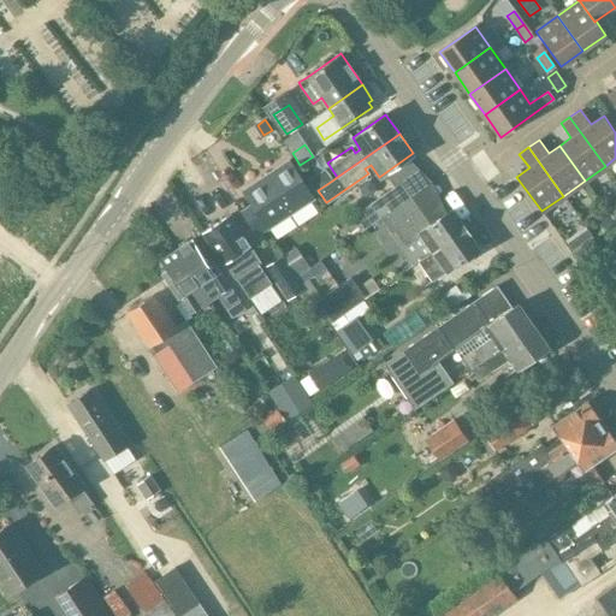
[(267,227),(313,197),(288,160),(242,190),(250,203),(240,211),(255,234),(266,226),(267,227)]
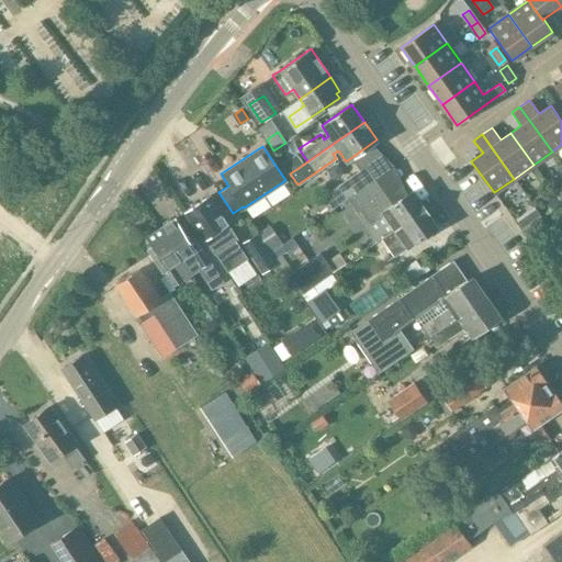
[(288,176),(290,173),(303,165),(295,155),(281,165),(288,176)]
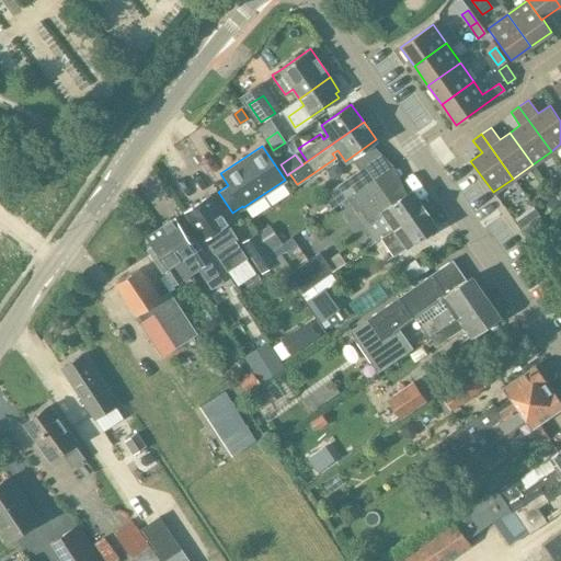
[(346,198),(351,195),(374,180),(364,167),(336,185),(346,198)]
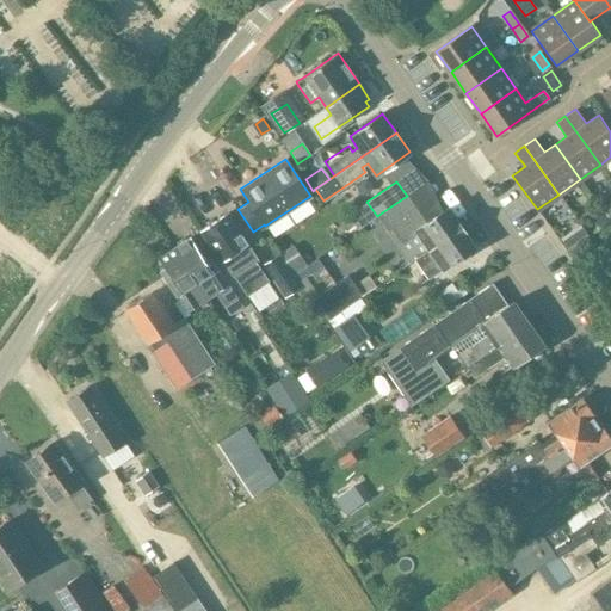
[(429,250),(462,228),(448,208),(425,222),(407,196),(382,213),(377,216),(388,232),(393,228),(402,242),(415,233),(429,250)]
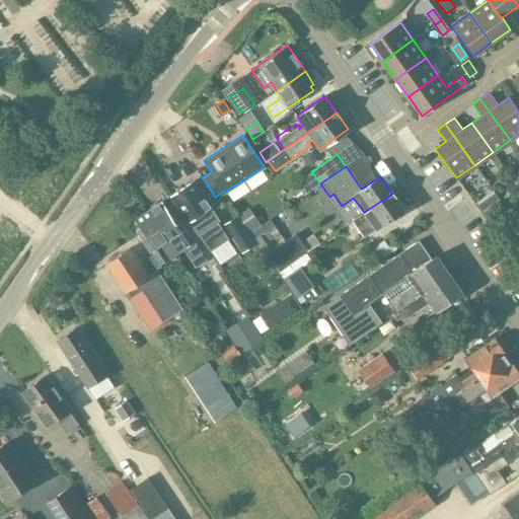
[(193,180),(169,196),(187,222),(188,221),(197,234),(200,232),(212,250),(228,239),(217,221),(218,220),(193,180)]
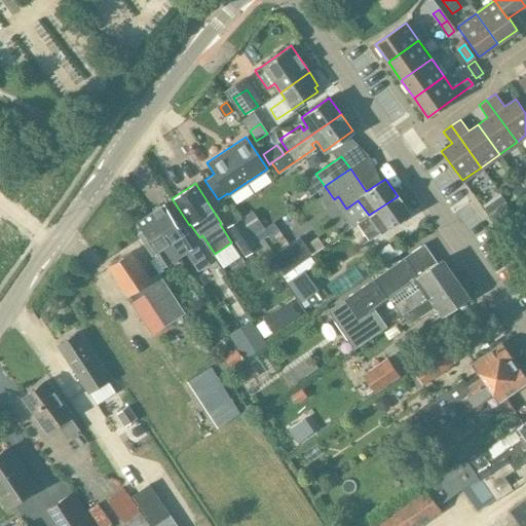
[(490,216),(506,203),(505,202),(499,193),(483,205),(489,215),(490,216)]
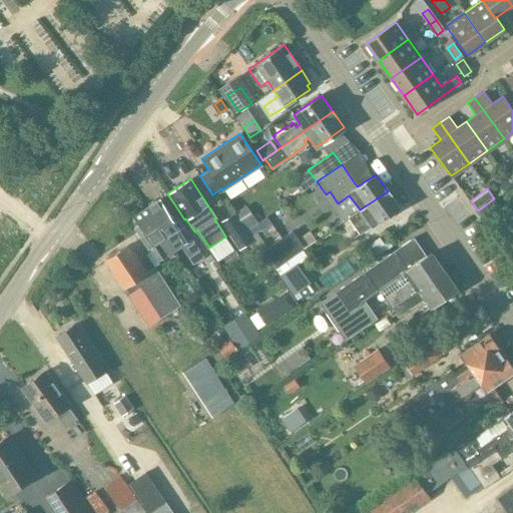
[(399,206),(388,191),(360,209),(348,217),(359,234),(399,206)]
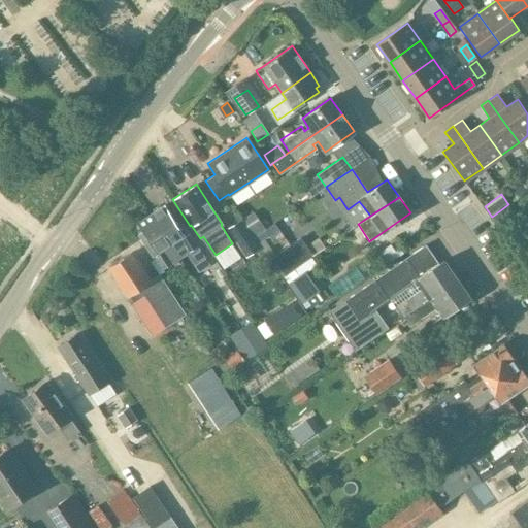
[(151,213),(179,258),(188,253),(193,259),(191,261),(198,271),(208,265),(196,245),(187,231),(173,210),(168,213),(163,205),(151,213)]
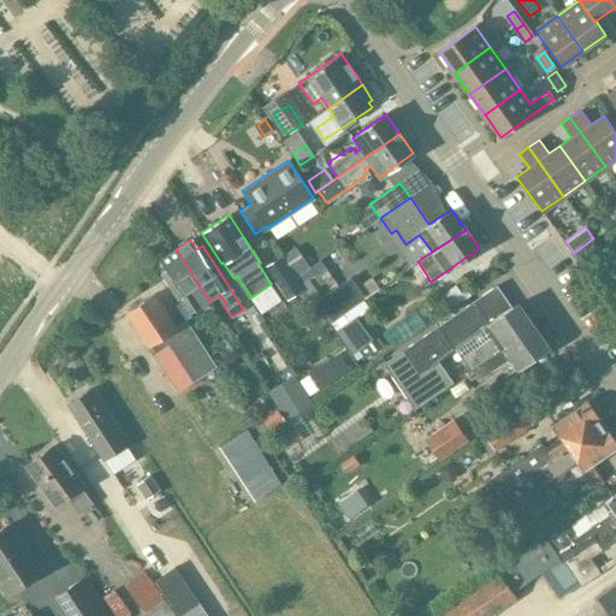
[(282,256),(297,278),(309,270),(296,248),(283,258),(282,256)]
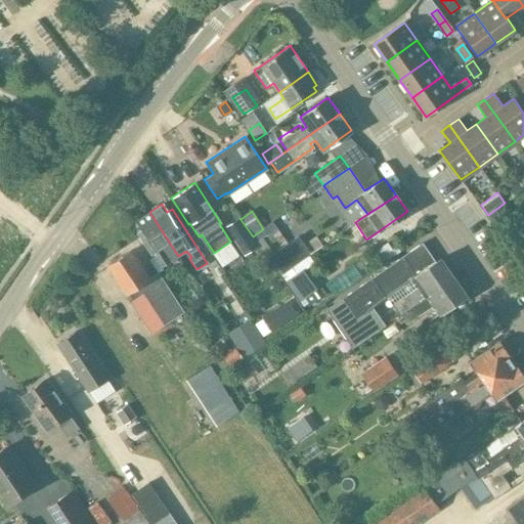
[(178,256),(149,212),(136,221),(141,229),(137,231),(161,267),(170,261),(178,256)]
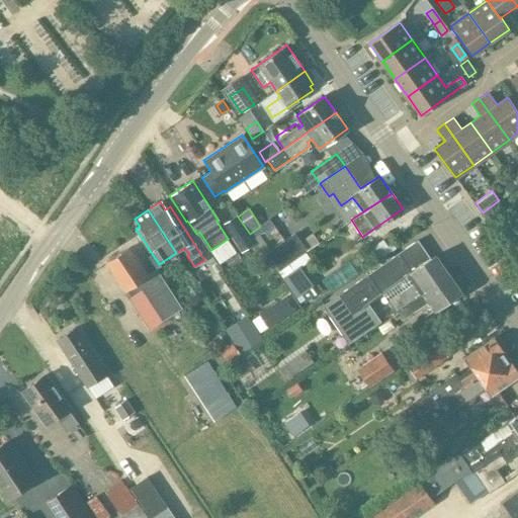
[(248,235),(250,234),(237,216),(223,225),(242,253),(255,244),(248,235)]
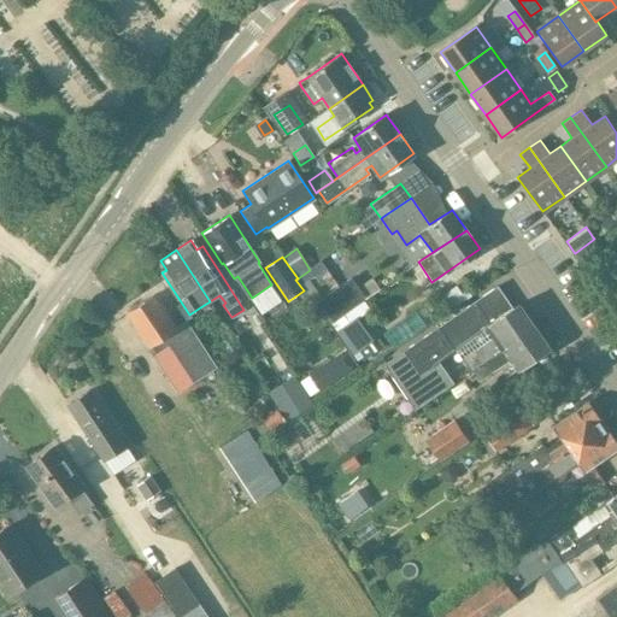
[(318,301),(331,321),(364,297),(351,278),(318,301)]
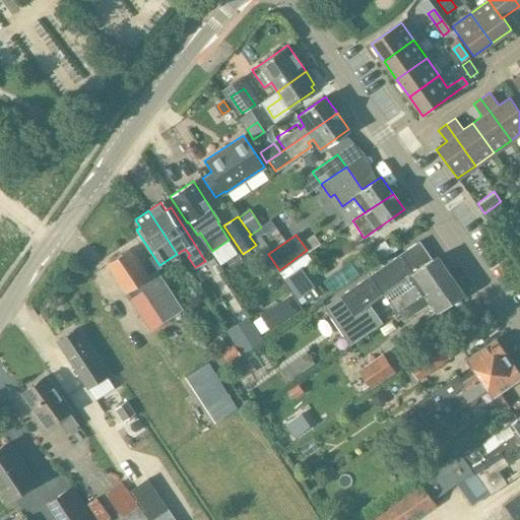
[(418,242),(339,298),(324,309),(349,345),(396,313),(408,304),(449,275),(437,257),(432,260),(418,242)]
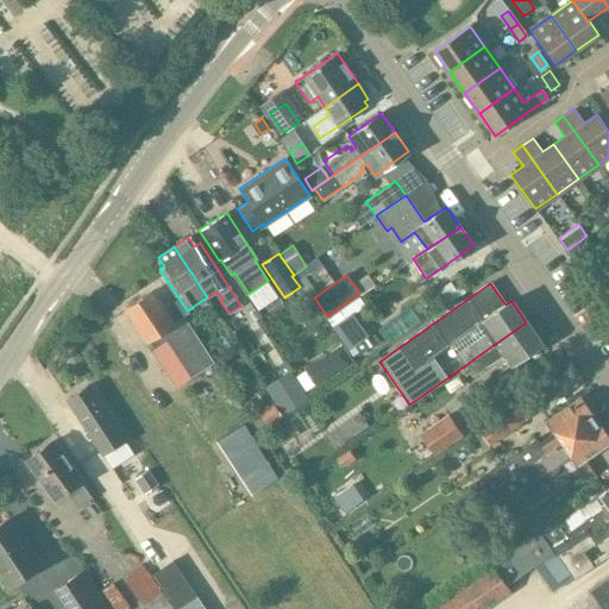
[(434,294),(444,307),(458,297),(449,283),(434,294)]
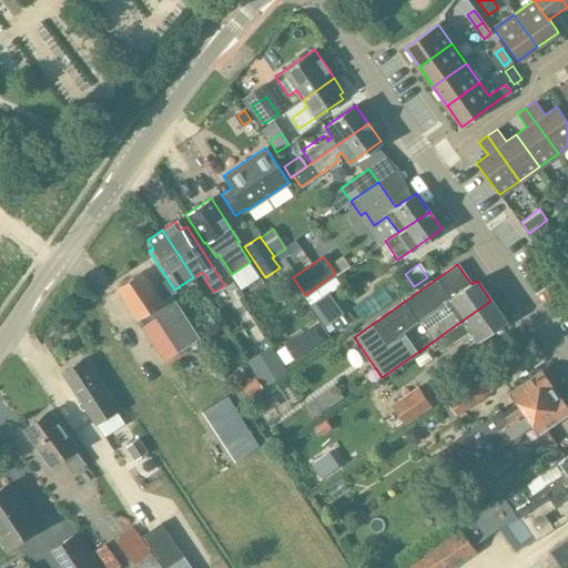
[(142,271),(115,288),(138,321),(139,320),(143,326),(155,318),(178,353),(180,355),(201,341),(200,338),(172,297),(163,303),(142,271)]
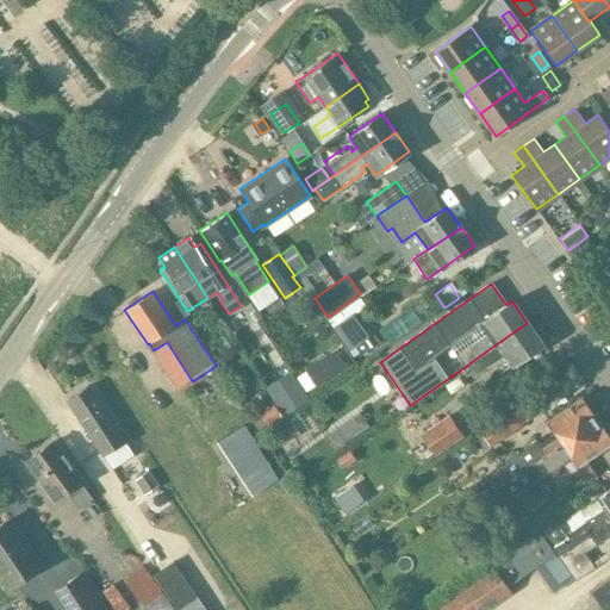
[(354,347),(367,337),(352,316),(334,329),(348,350),(354,347)]
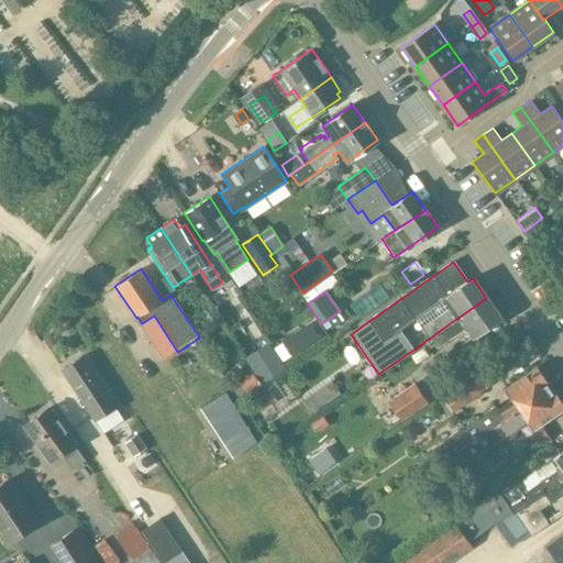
[(442,329),(429,339),(431,341),(427,343),(429,348),(433,344),(435,348),(463,329),(471,339),(500,318),(486,298),(442,329)]
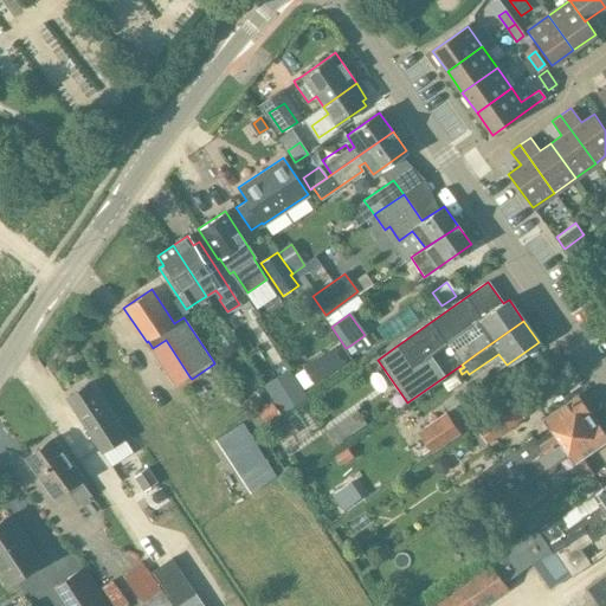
[(352,345),(346,348),(350,355),(356,350),(352,345)]
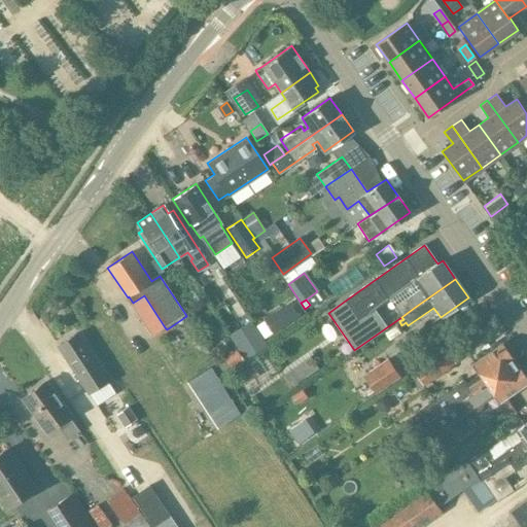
[(278,311),(265,320),(274,334),(287,324),(278,311)]
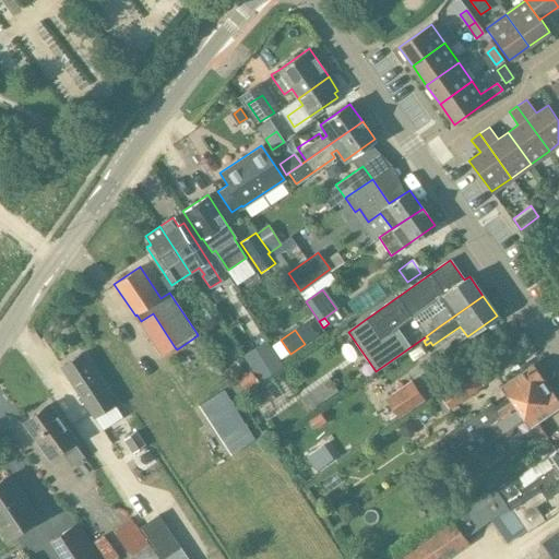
[(261,382),(284,368),(270,346),(247,361),(261,382)]
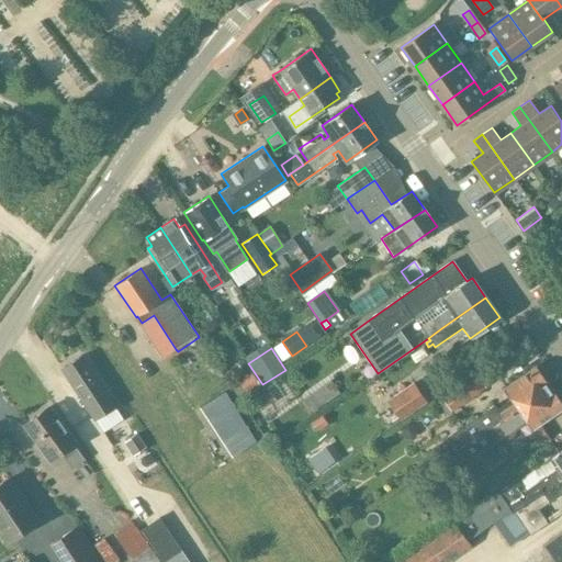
[(81,356),(59,369),(101,434),(131,415),(122,402),(114,406),(81,356)]
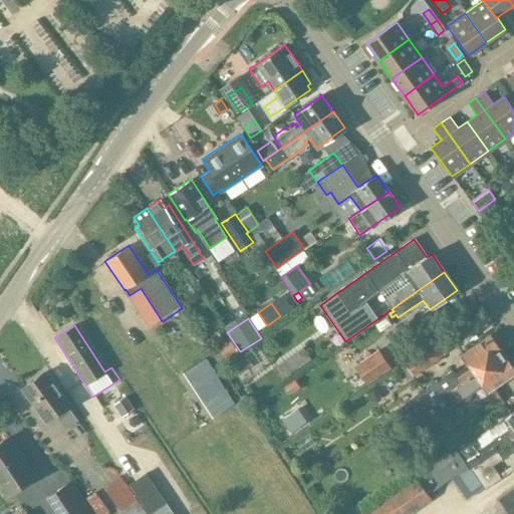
[(409,400),(417,413),(501,353),(489,335),(461,355),(467,364),(455,373),(452,369),(409,400)]
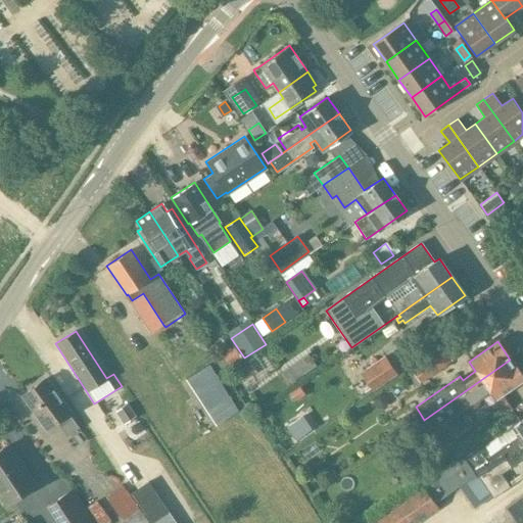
[(229,368),(242,359),(235,347),(222,357),(229,368)]
